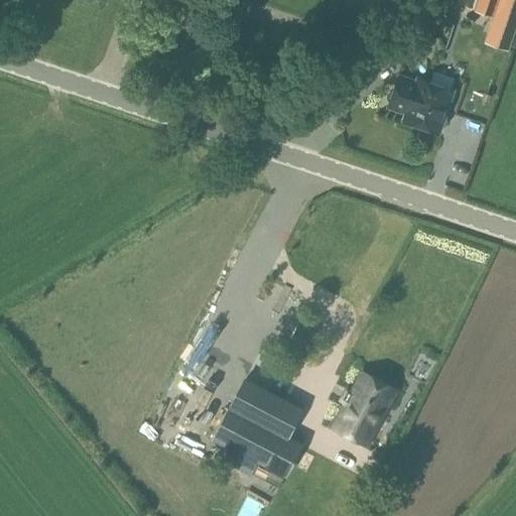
[(515,29),(515,0),(478,0),(474,11),(493,17),(484,42),(509,51),(515,29)]
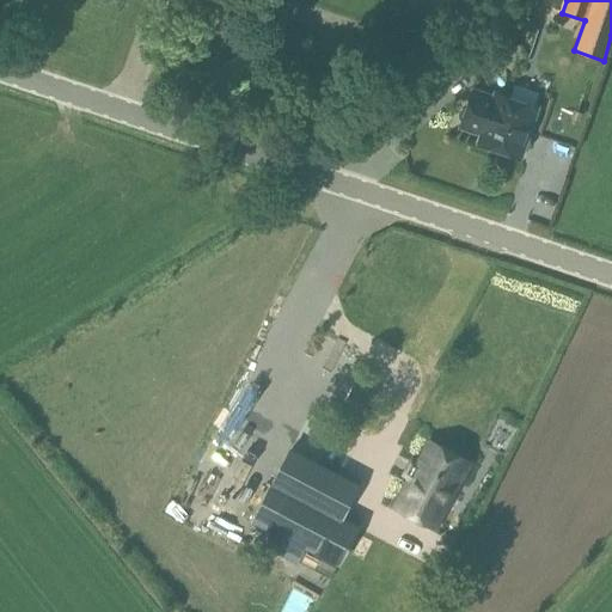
[(495,98),(473,90),(467,108),(464,109),(460,111),(459,115),(460,118),(463,122),(461,127),(483,134),(479,142),(520,157),(522,152),(526,151),(528,148),(530,145),(530,141),(526,139),(537,106),(497,93),(495,98)]
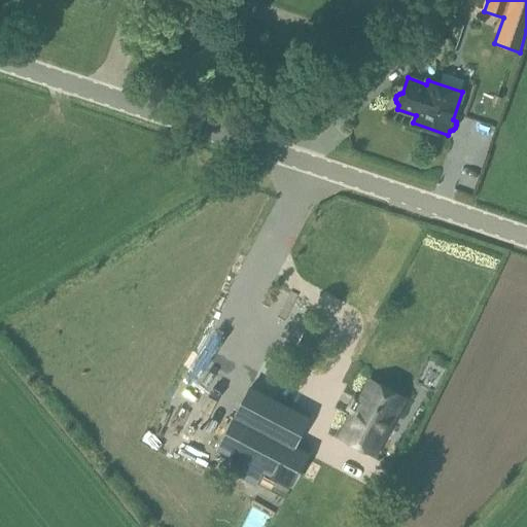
[(398,410),(401,411),(405,403),(400,402),(401,400),(367,384),(341,436),(377,454),(398,410)]
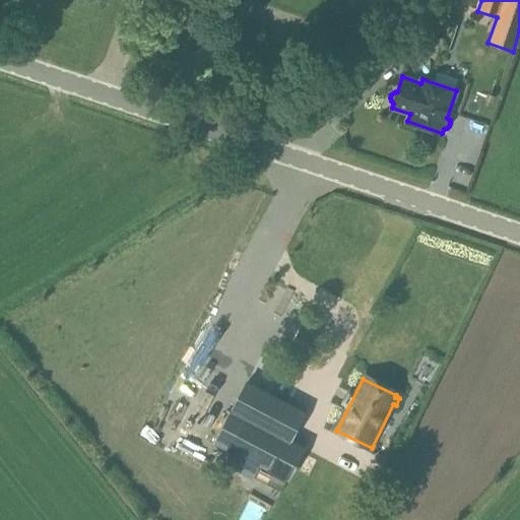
[(288,444),(304,415),(246,385),(231,414),(245,421),(228,454),(284,483),(302,450),(288,444)]
